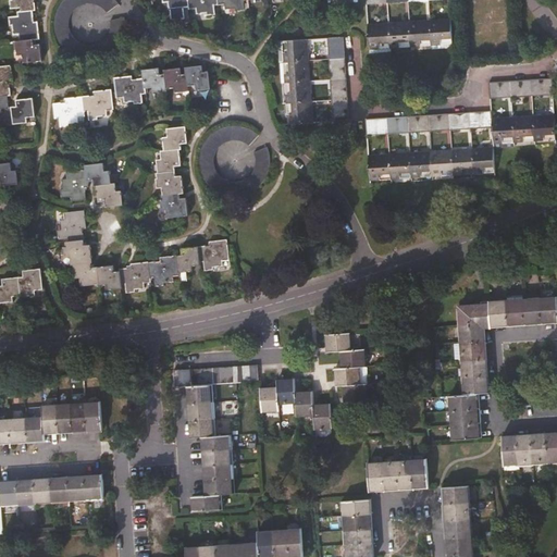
[(20,8),(20,12),(33,11),(35,11),(34,0),(11,0),(12,1),(10,1),(10,9),(20,8)]
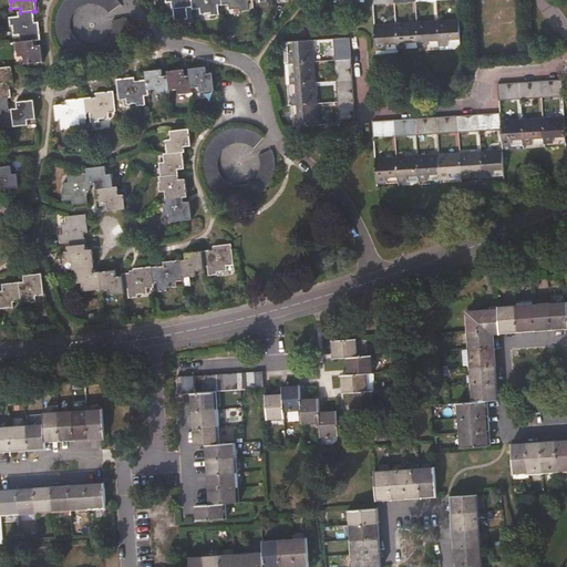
[(65,0),(62,3),(60,8),(58,12),(55,17),(55,21),(55,28),(55,32),(57,38),(59,42),(64,50),(69,53),(74,58),(80,60),(88,61),(94,61),(100,61),(104,59),(110,57),(116,51),(121,45),(124,41),(126,33),(127,27),(127,19),(112,21),(112,28),(111,32),(110,37),(107,40),(103,43),(100,44),(96,45),(92,47),(88,47),(81,44),(76,40),(73,38),(72,33),(70,29),(70,26),(71,20),(73,13),(76,10),(80,7),(83,6),(89,4),(92,3),(96,4),(102,7),(105,9),(109,13),(121,4),(116,0),(65,0)]
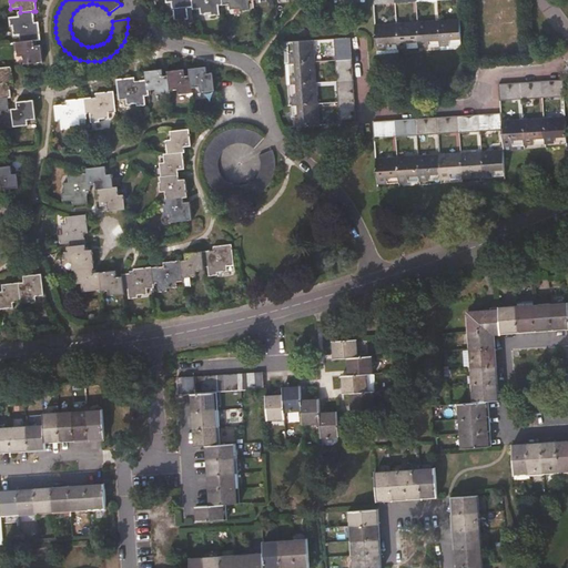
[(165,0),(165,3),(171,2),(172,10),(192,8),(191,0),(165,0)]
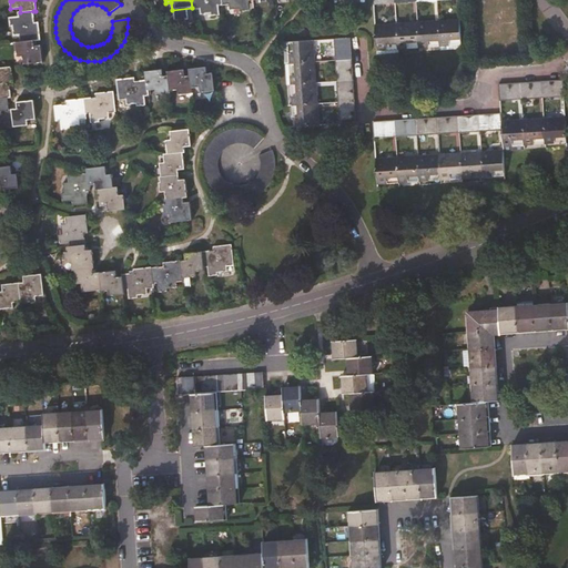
[(191,0),(192,8),(192,10),(200,9),(201,14),(210,13),(210,16),(219,14),(217,6),(222,4),(221,0),(191,0)]
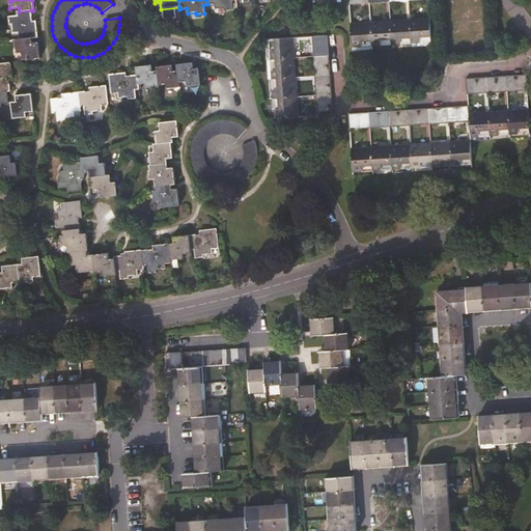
[(235,1),(234,0),(206,0),(207,4),(214,4),(215,8),(224,8),(224,10),(232,9),(231,1),(235,1)]
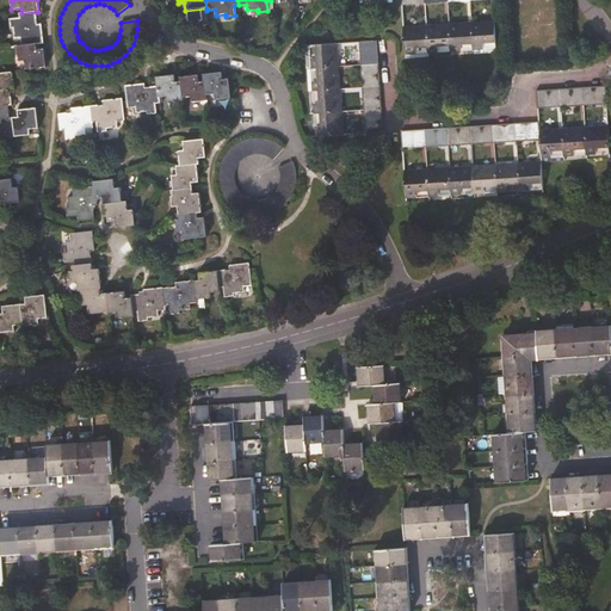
[(22,45),(37,44),(43,43),(41,24),(37,25),(36,12),(22,13),(19,13),(19,18),(10,19),(11,29),(13,28),(14,38),(20,38),(22,45)]
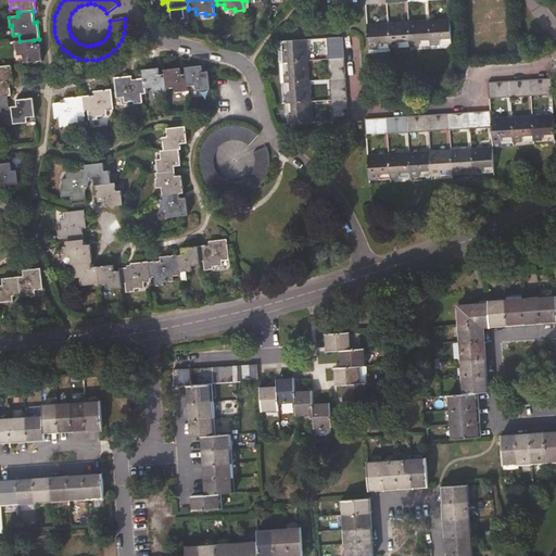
[(450,20),(429,22),(430,43),(452,42),(450,20)]
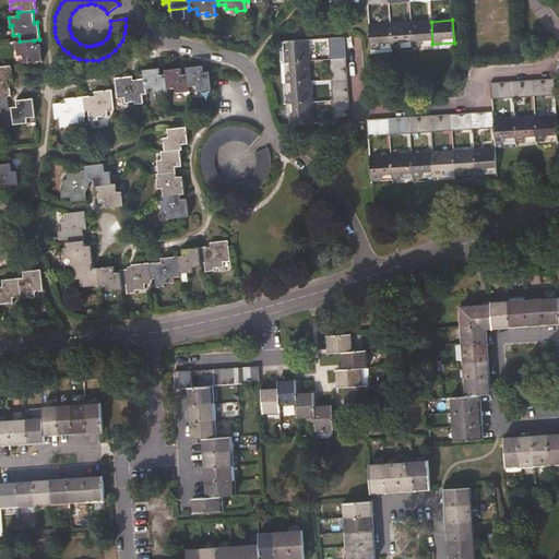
[(411,23),(412,45),(432,44),(431,22),(411,23)]
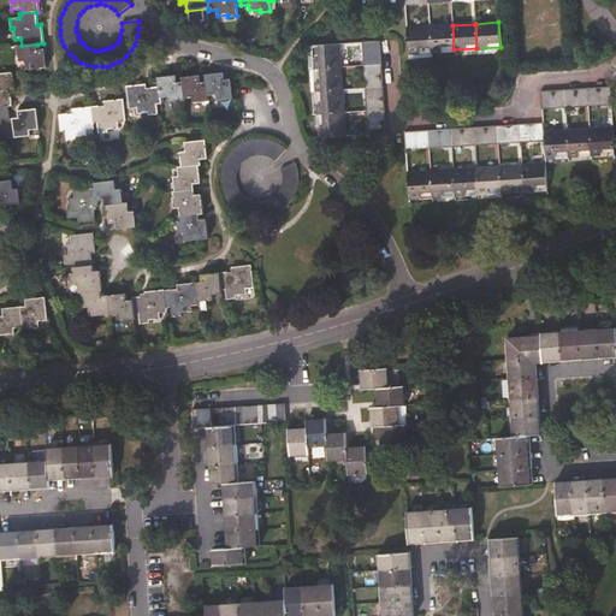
[(430,27),(431,52),(454,49),(452,25),(430,27)]
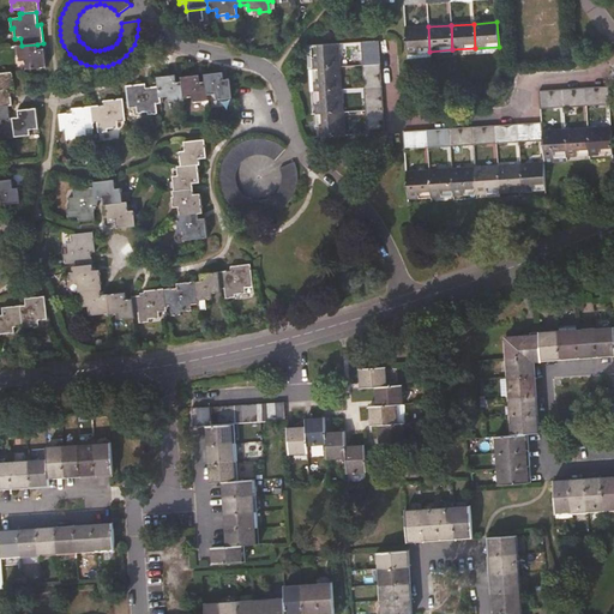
[(408,53),(429,52),(428,26),(405,29),(408,53)]
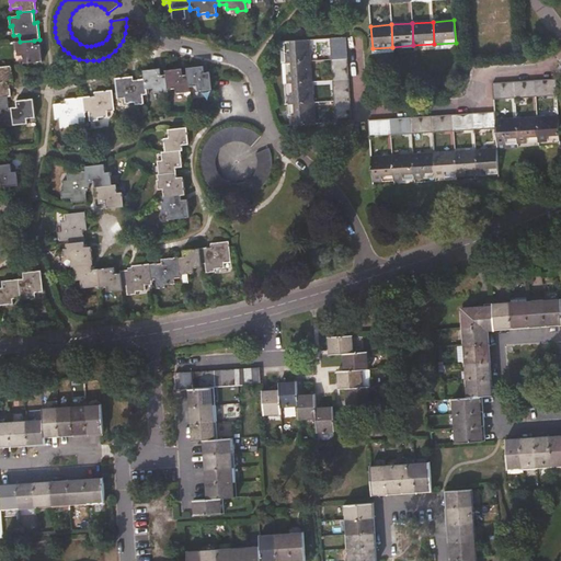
[(331,59),(346,58),(345,37),(330,38),(331,59)]
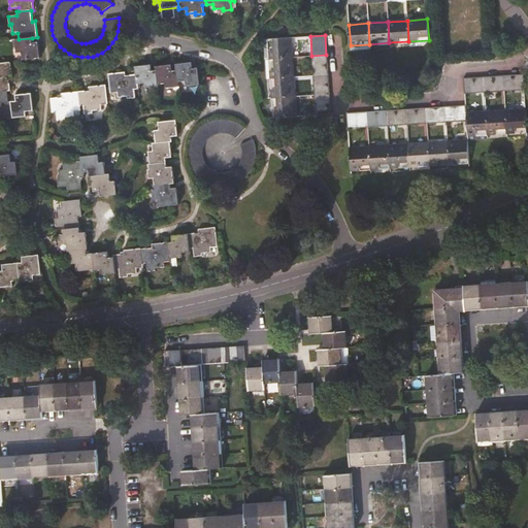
[(32,38),(19,39),(15,40),(17,53),(22,52),(23,60),(39,58),(38,42),(32,42),(32,38)]
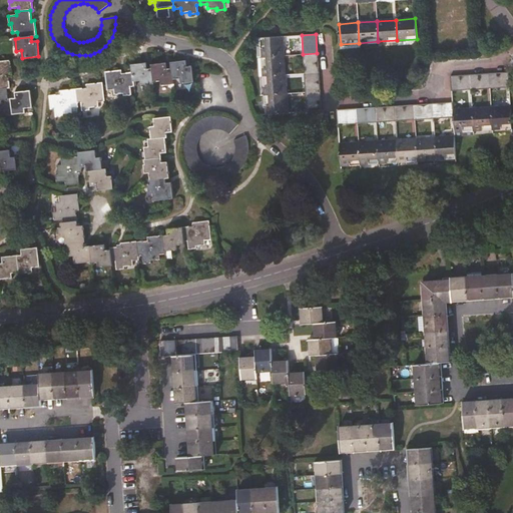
[(262,38),(263,57),(283,55),(282,37),(262,38)]
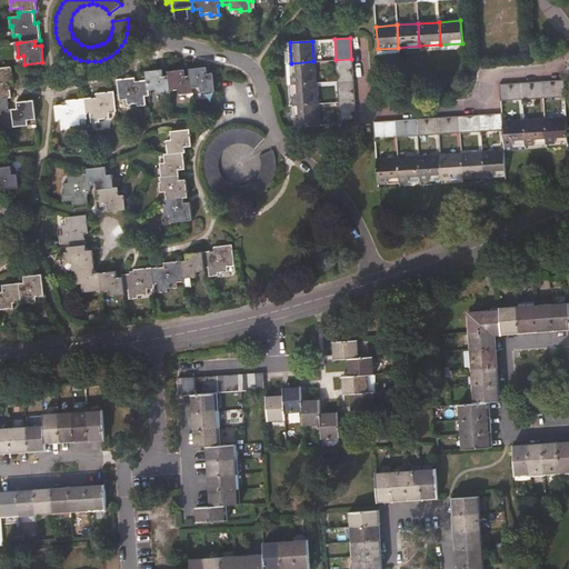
[(337,81),(353,80),(351,59),(336,60),(337,81)]
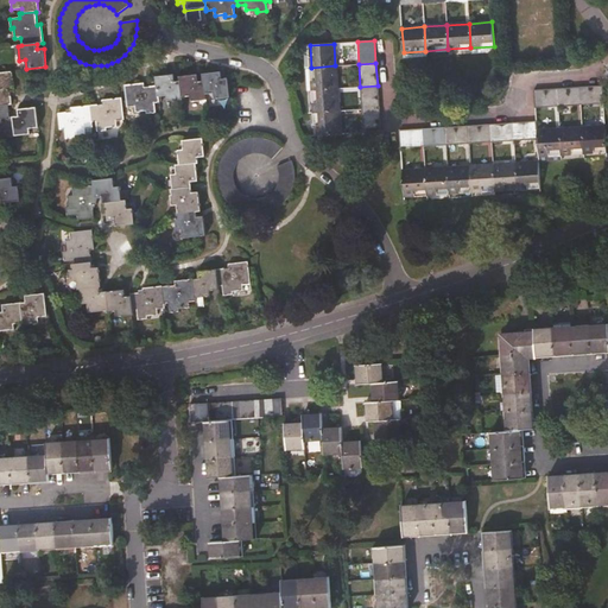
[(312,90),(337,89),(335,65),(311,68),(312,90)]
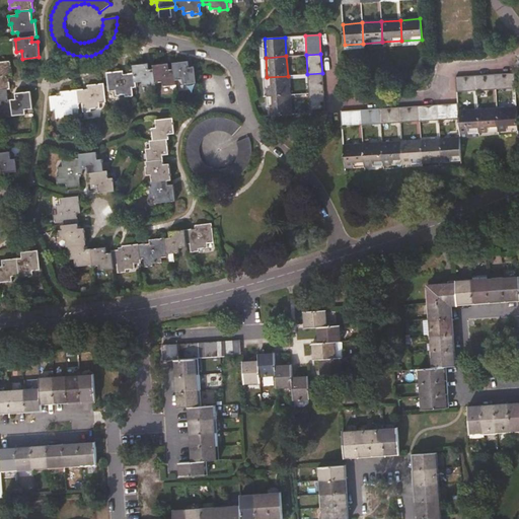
[(0,90),(6,89),(9,89),(8,79),(11,78),(9,62),(0,63),(0,90)]
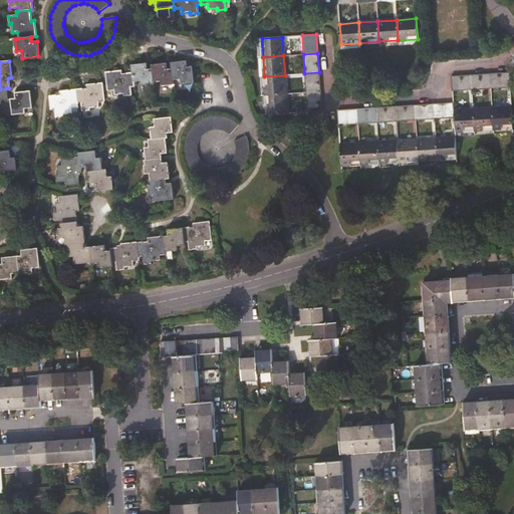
[(172,68),(173,79),(181,79),(182,83),(194,82),(192,66),(187,67),(187,61),(171,63),(172,68)]
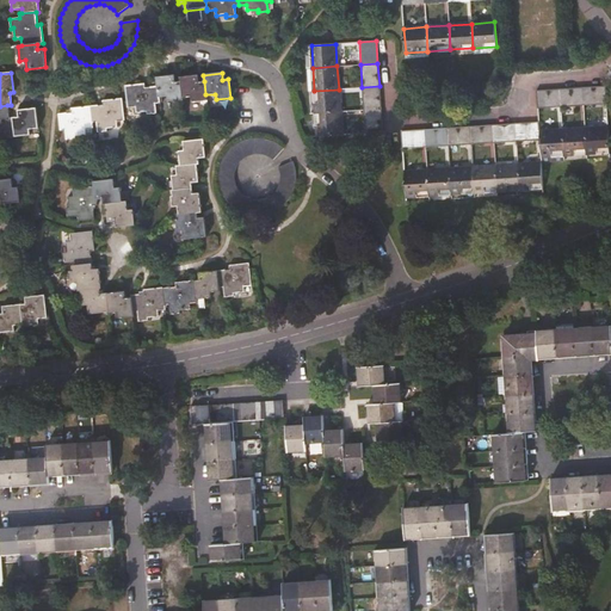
[(183,98),(180,81),(176,81),(174,75),(156,78),(156,86),(159,97),(167,97),(168,102),(183,100),(183,98)]
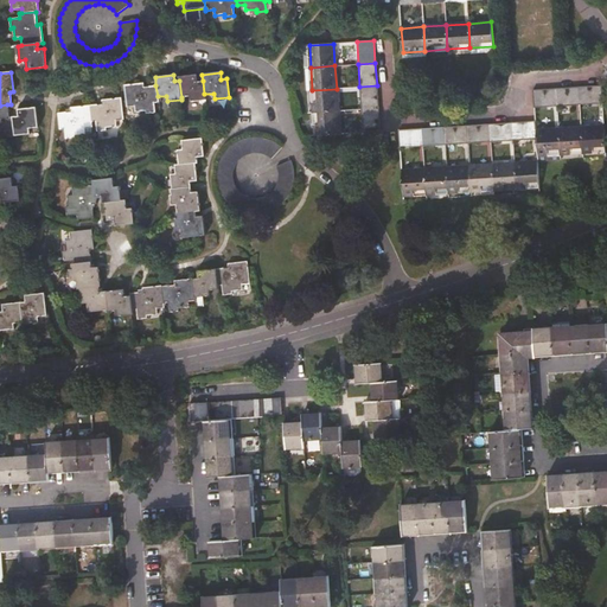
[(204,94),(203,81),(197,82),(197,75),(179,77),(179,81),(181,97),(190,96),(191,101),(205,100),(204,94)]
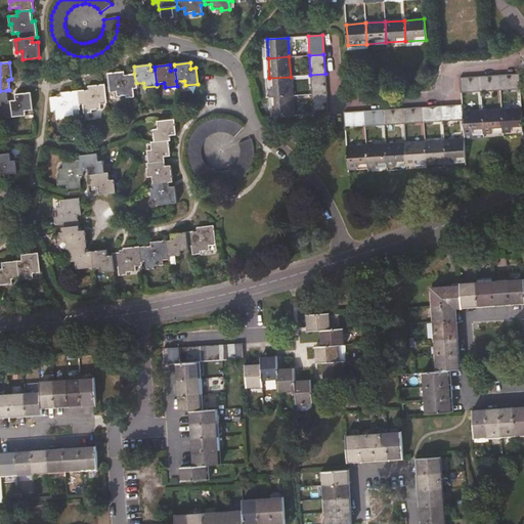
[(136,88),(136,83),(134,74),(124,75),(124,72),(107,74),(110,92),(116,92),(117,96),(126,95),(126,98),(134,97),(133,89),(136,88)]
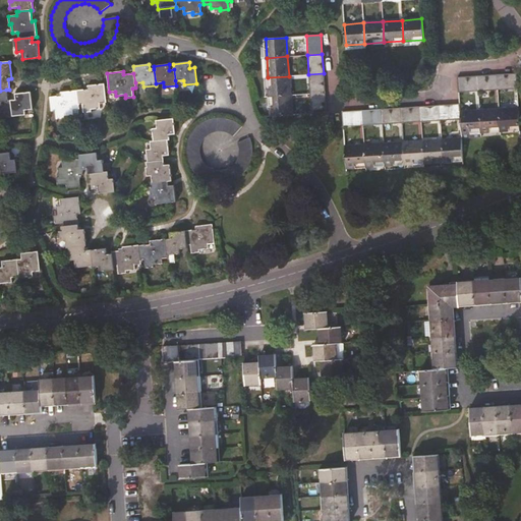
[(308,74),(309,95),(325,93),(324,73),(308,74)]
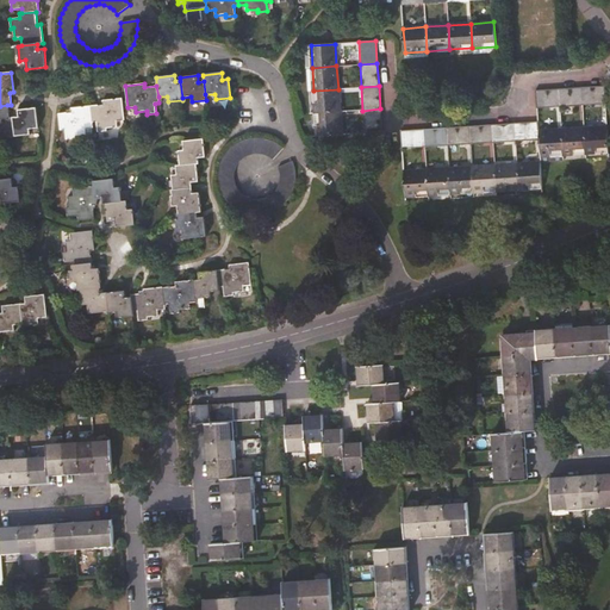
[(582,88),(583,105),(605,104),(604,86),(582,88)]
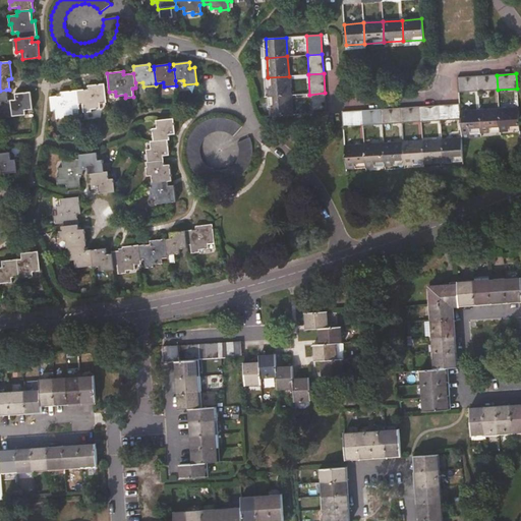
[(477,76),(478,91),(498,90),(497,75),(477,76)]
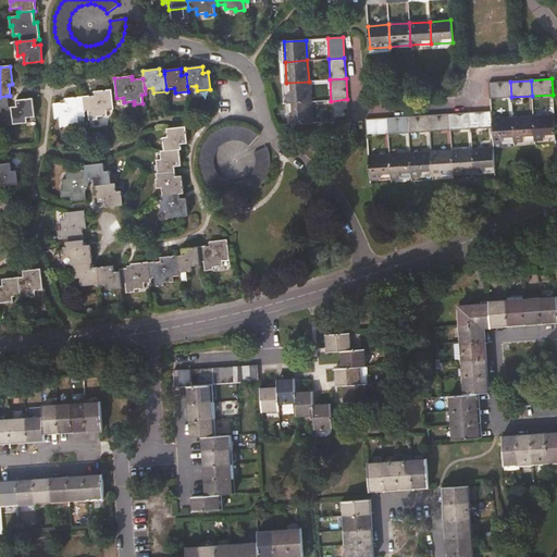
[(287,103),(310,102),(309,82),(286,83),(287,103)]
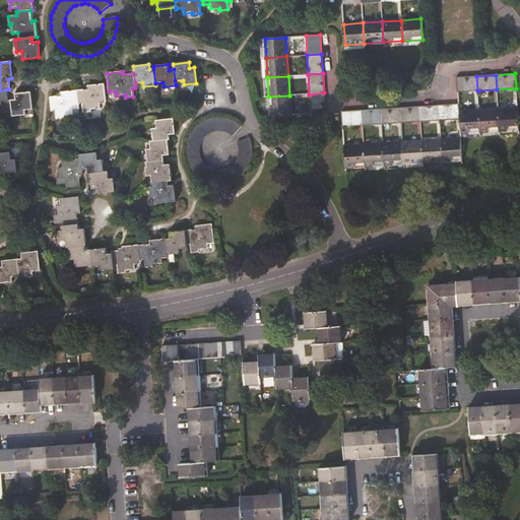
[(457,91),(477,90),(476,76),(457,77),(457,91)]
